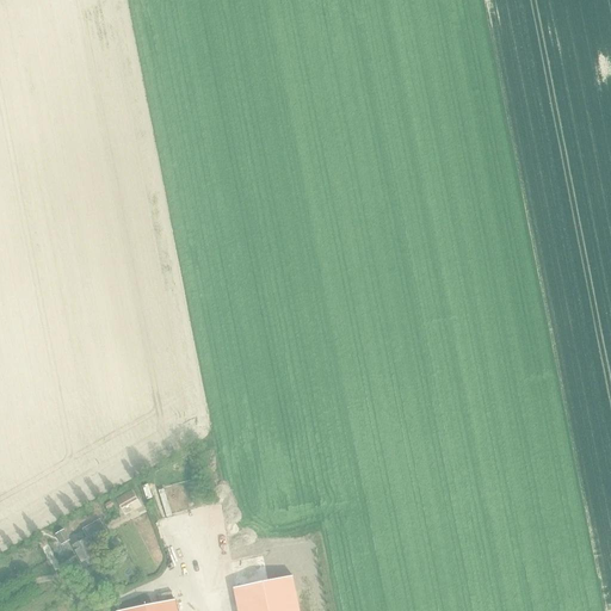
[(183,510),(171,512),(173,524),(185,520),(183,510)]
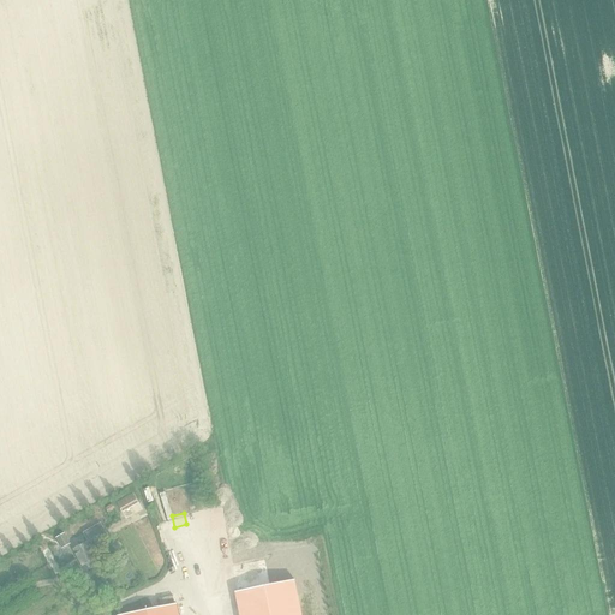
[(108,537),(106,532),(100,523),(83,533),(88,541),(73,549),(85,571),(100,562),(91,547),(108,537)]
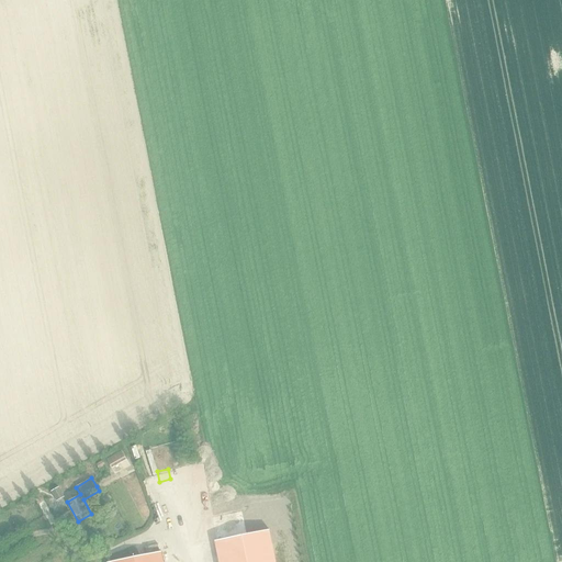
[(57,503),(65,498),(58,486),(51,491),(57,503)]
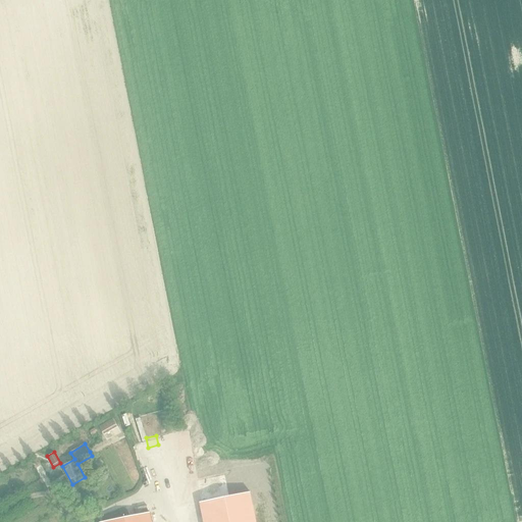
[(47,476),(41,465),(35,468),(41,479),(47,476)]
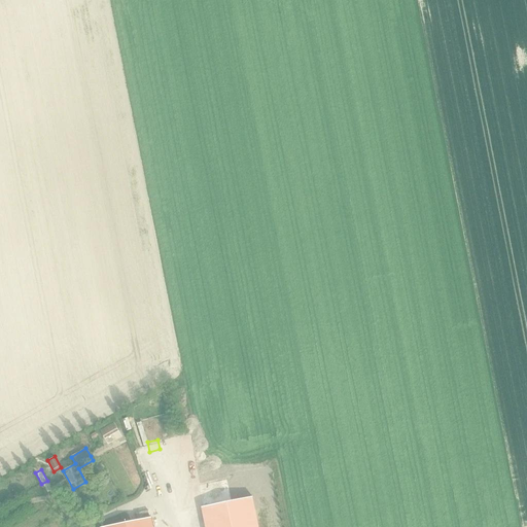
[(179,491),(182,503),(190,501),(187,489),(179,491)]
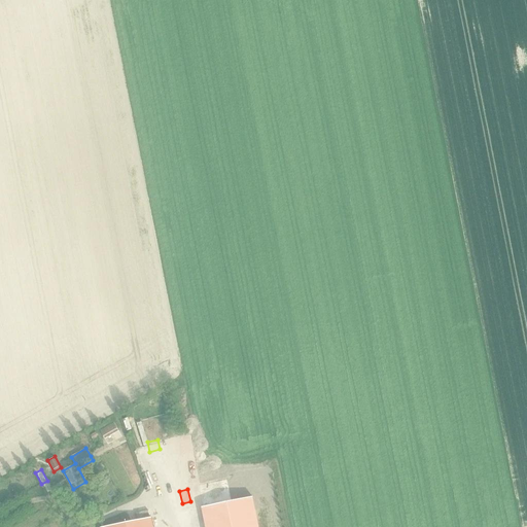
[(258,526),(253,497),(202,507),(205,526),(258,526)]
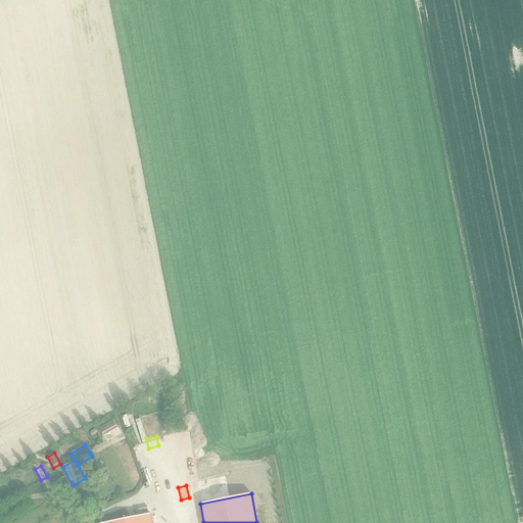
[(102,522),(151,522),(150,514),(102,522)]
